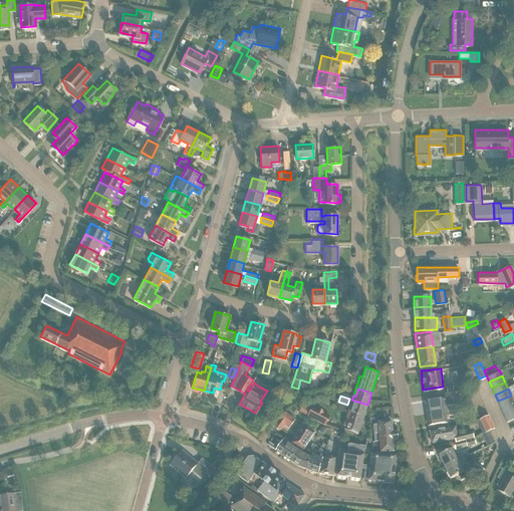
[(501,408),(513,402),(511,396),(498,401),(501,408)]
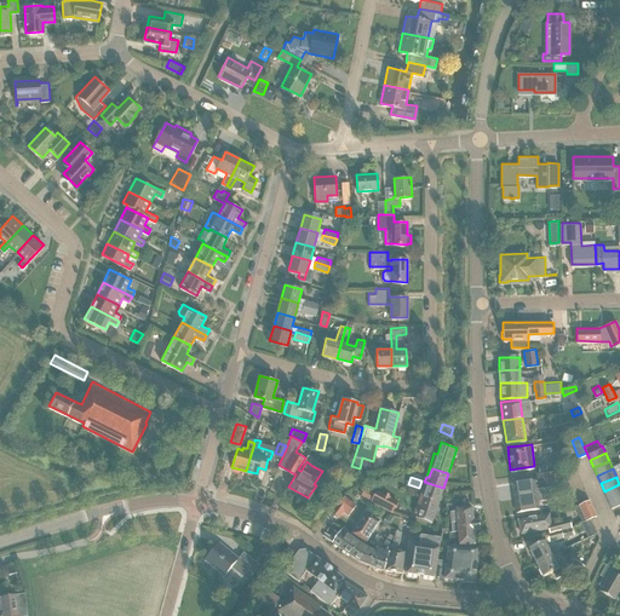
[(515,496),(549,490),(547,484),(535,487),(534,478),(512,482),(515,496)]
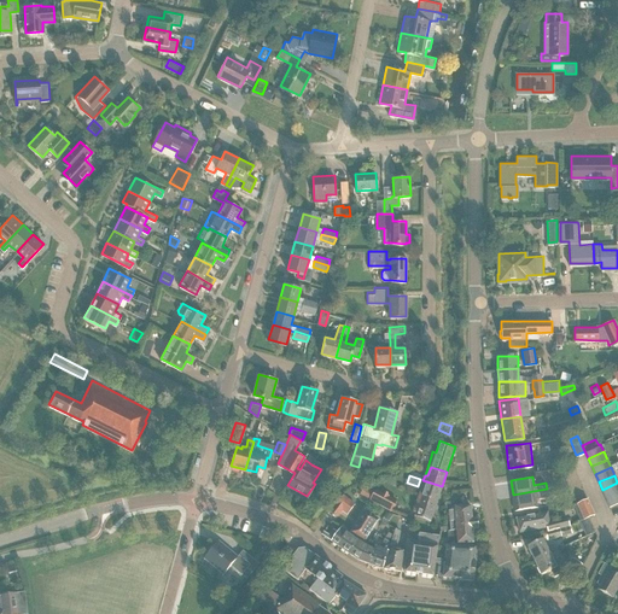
[(437,500),(442,486),(423,480),(421,485),(424,486),(421,493),(437,500)]
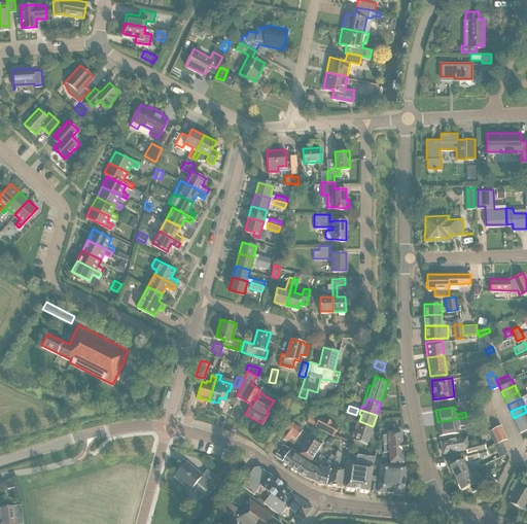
[(517,424),(526,419),(526,412),(514,418),(517,424)]
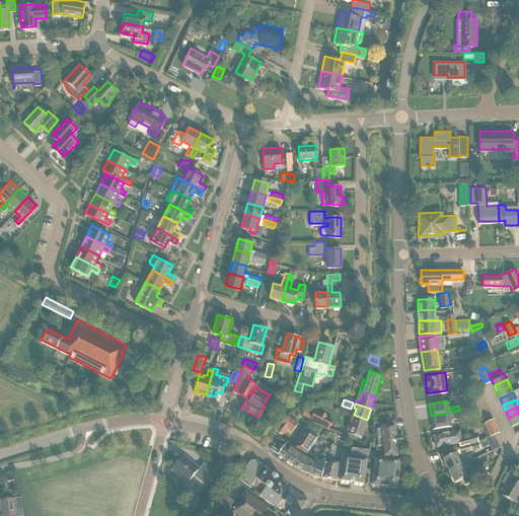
[(332,419),(314,410),(311,418),(328,426),(332,419)]
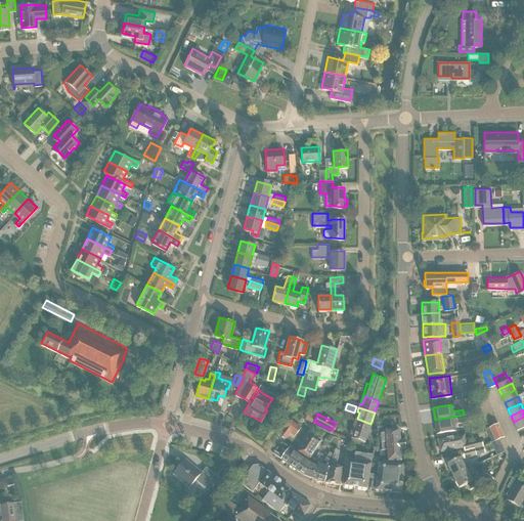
[(464,415),(435,420),(437,432),(455,429),(454,422),(465,420),(464,415)]
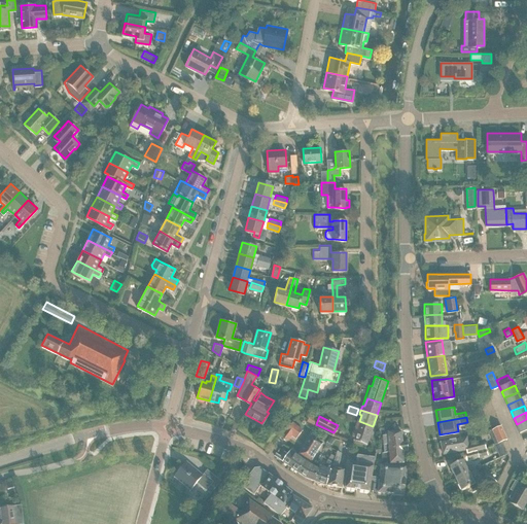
[(526,419),(517,424),(520,431),(526,427),(526,419)]
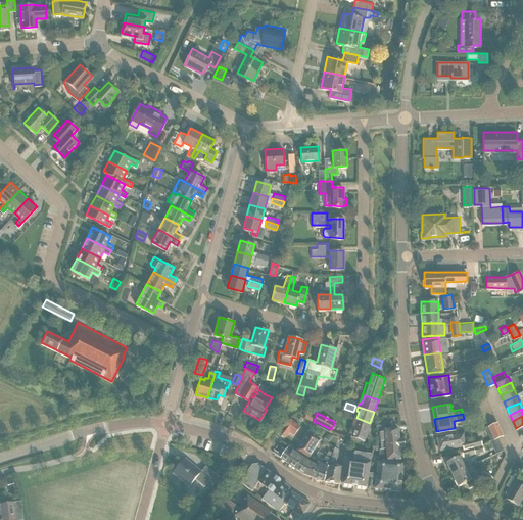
[(293,433),(300,425),(290,417),(279,432),(285,436),(290,430),(293,433)]
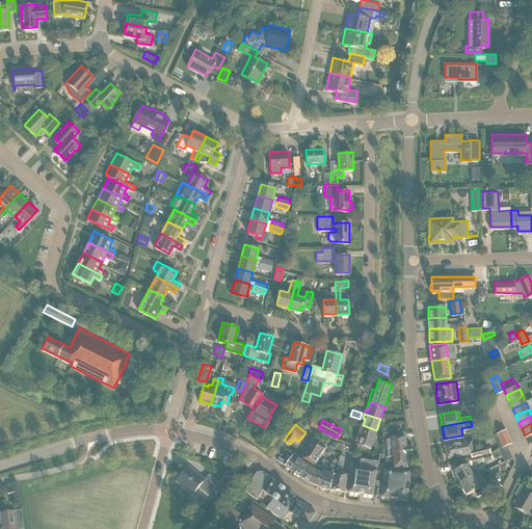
[(370,448),(376,430),(363,425),(360,434),(357,434),(355,440),(357,441),(356,443),(370,448)]
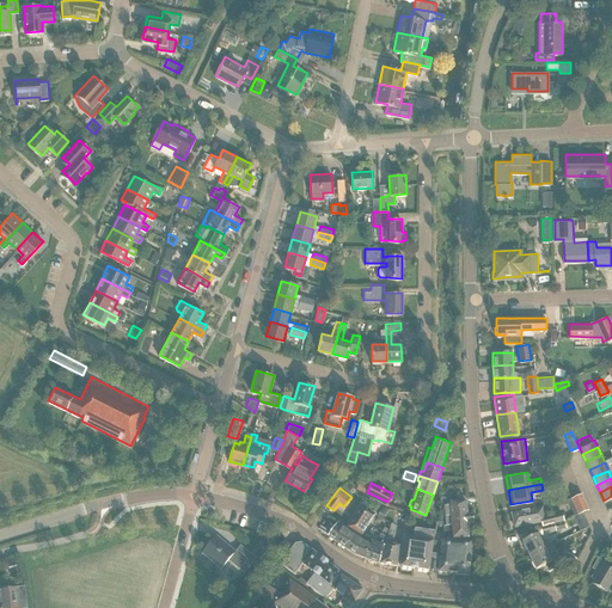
[(580,511),(588,508),(581,492),(573,496),(580,511)]
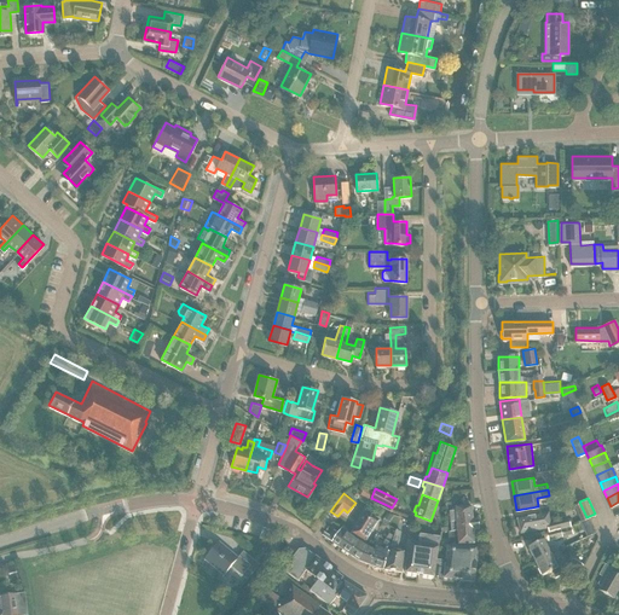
[(382,515),(386,509),(377,505),(375,510),(382,515)]
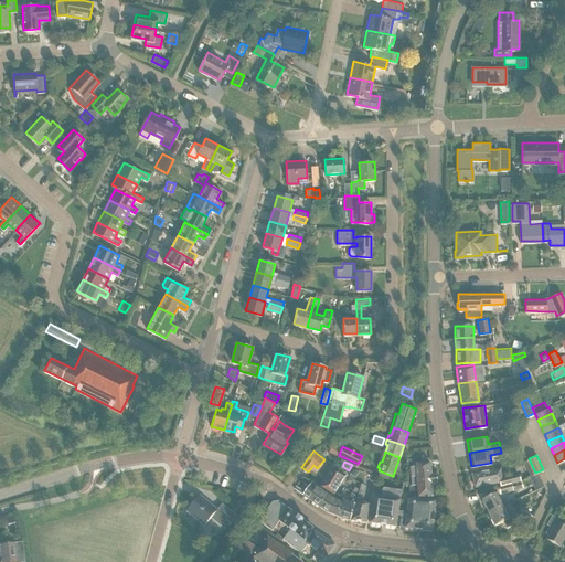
[(417,496),(418,496),(433,496),(432,483),(437,483),(436,474),(430,474),(429,462),(415,462),(415,465),(411,465),(411,484),(416,484),(417,496)]
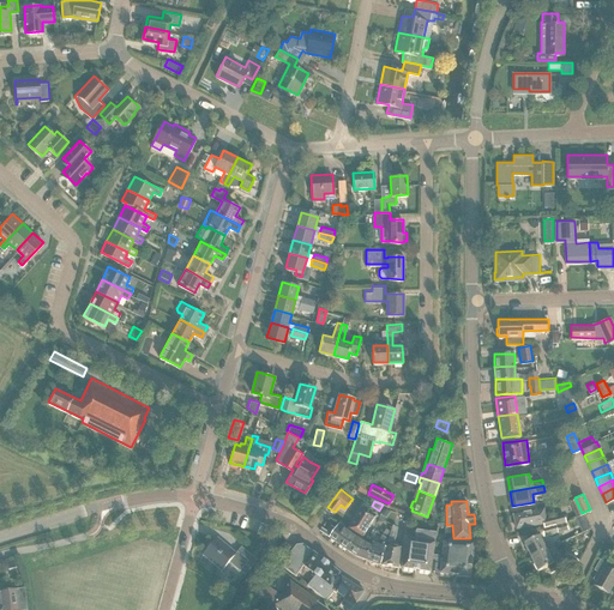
[(361,536),(377,512),(372,509),(371,511),(362,505),(348,527),(361,536)]
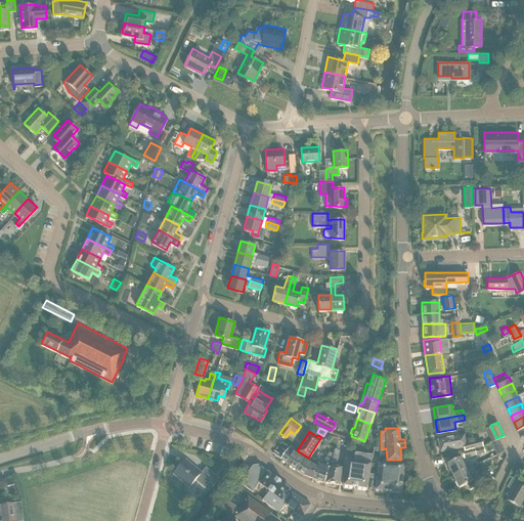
[(482,444),(482,443),(481,438),(466,442),(463,433),(438,438),(440,449),(464,445),(465,449),(482,444)]
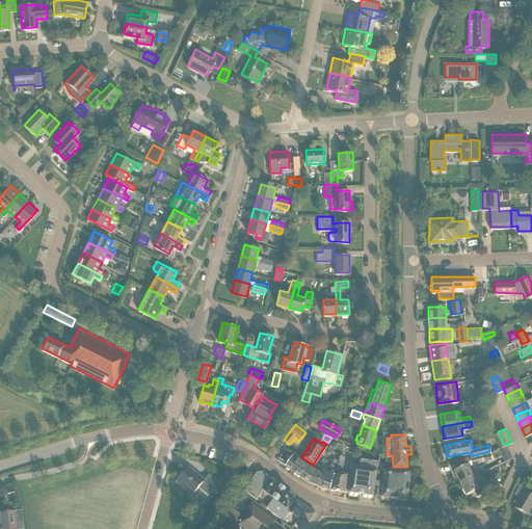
[(489,451),(472,456),(468,457),(468,458),(469,463),(470,464),(490,458),(501,453),(498,447),(489,450),(489,451)]
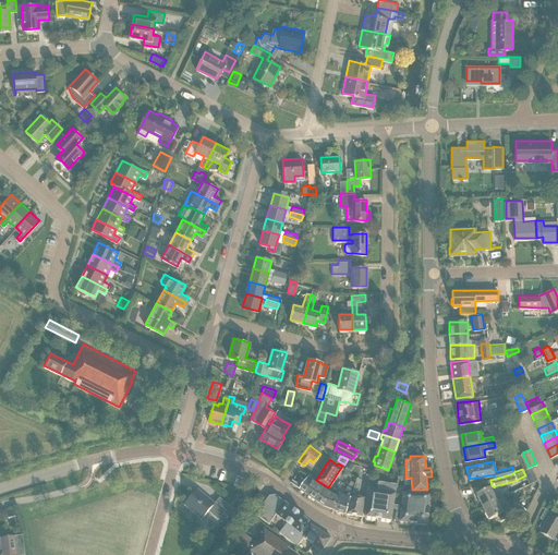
[(315,482),(316,480),(307,474),(305,479),(301,475),(295,484),(300,486),(299,486),(315,498),(323,487),(315,482)]
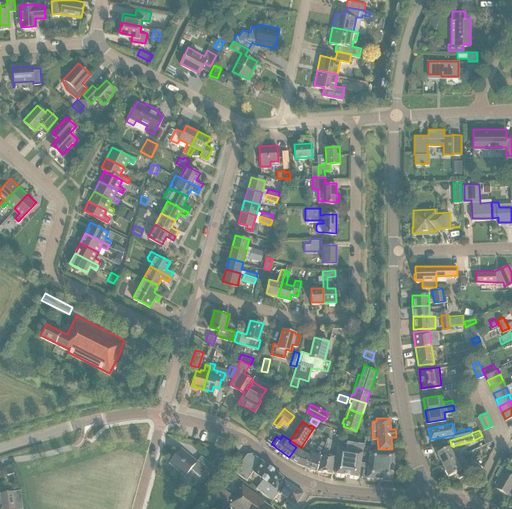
[(324,448),(318,469),(332,471),(334,455),(329,454),(330,451),(329,450),(331,439),(328,436),(324,448)]
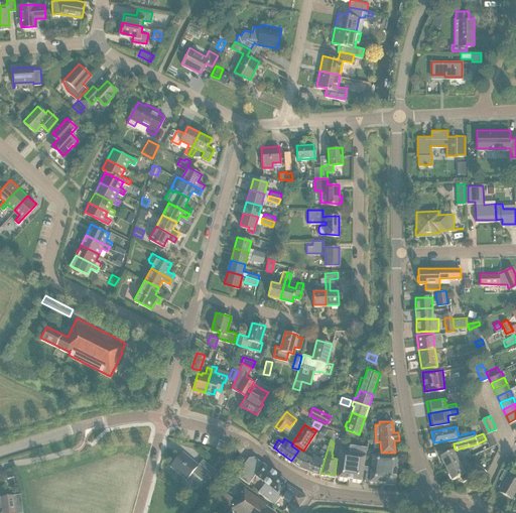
[(382,455),(382,453),(381,453),(380,441),(375,441),(376,449),(375,449),(375,454),(373,454),(371,469),(363,468),(363,471),(368,472),(371,472),(370,480),(394,484),(398,455),(382,455)]
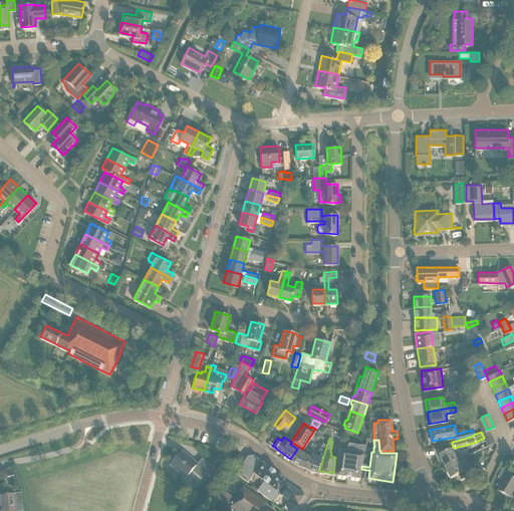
[(305,450),(302,449),(291,442),(290,444),(297,449),(290,459),(297,463),(305,466),(309,456),(304,454),(306,451),(305,450)]
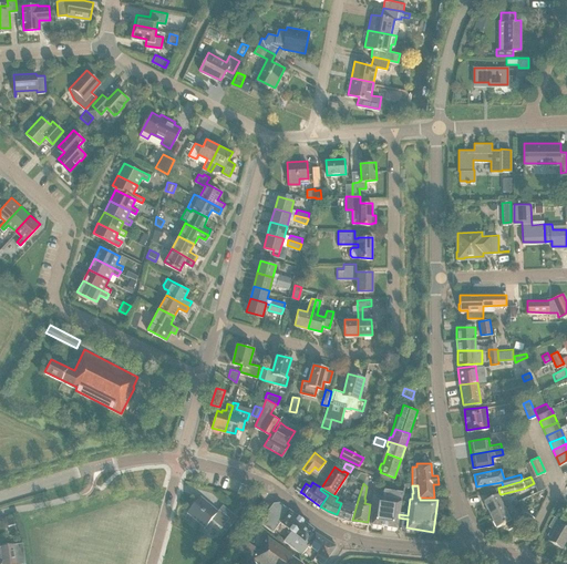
[(399,518),(399,514),(401,500),(402,491),(384,488),(383,496),(374,495),(371,523),(403,527),(404,519),(399,518)]
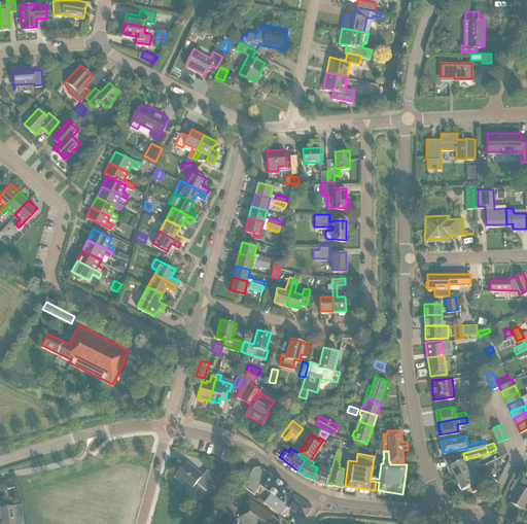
[(455,477),(475,467),(472,462),(466,465),(462,458),(450,465),(455,477)]
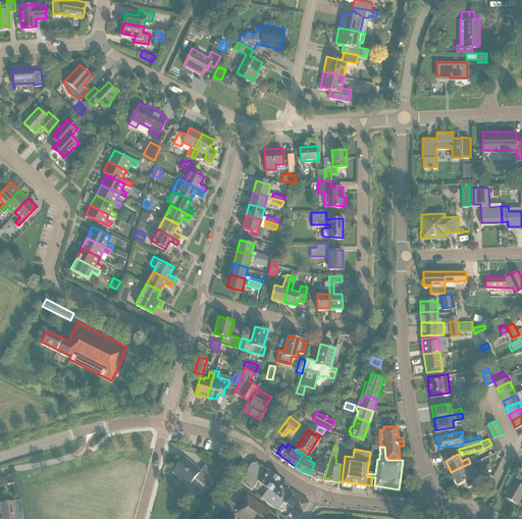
[(324,478),(330,457),(325,455),(323,462),(314,459),(315,456),(312,455),(310,457),(311,458),(309,461),(314,463),(310,473),(322,478),(324,478)]
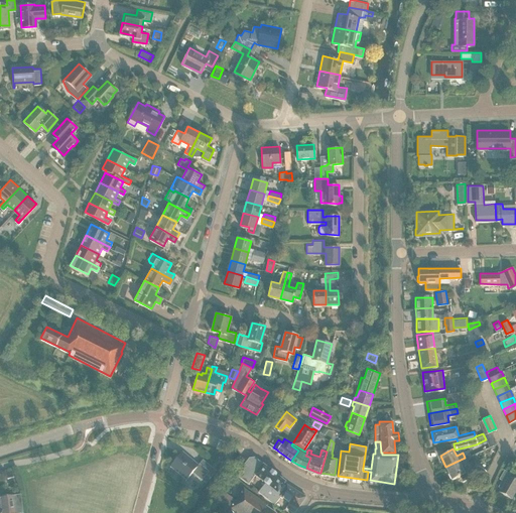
[(202,478),(203,476),(206,478),(215,468),(203,458),(198,464),(181,451),(170,465),(185,478),(192,471),(202,478)]
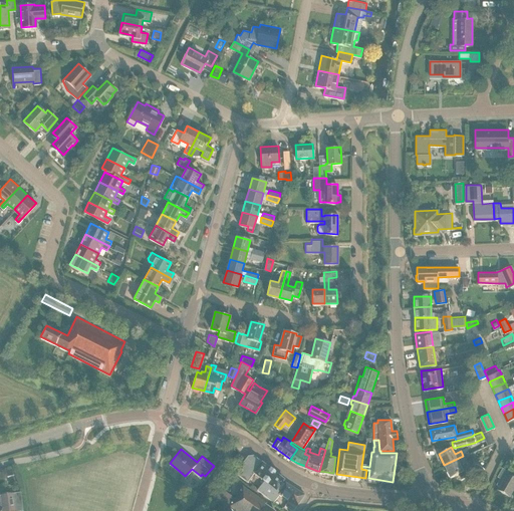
[(279,491),(284,483),(282,481),(284,478),(253,454),(248,455),(235,471),(247,481),(254,471),(264,479),(279,491)]
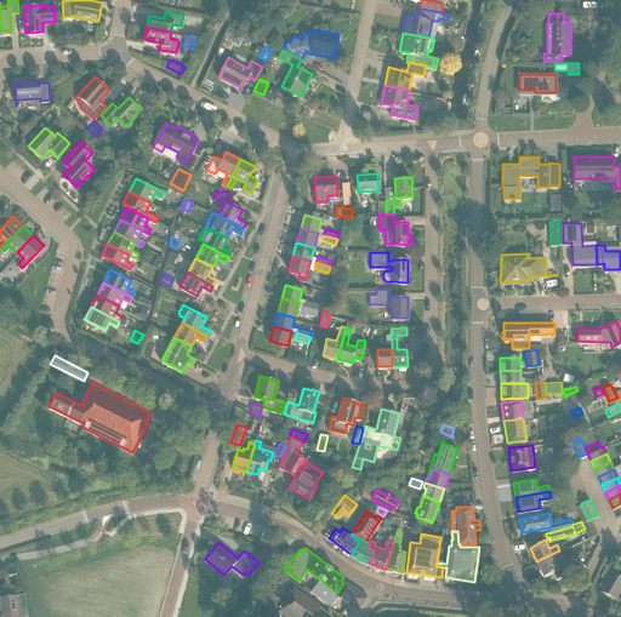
[(559,550),(536,561),(543,576),(553,570),(557,577),(562,575),(563,571),(557,558),(563,555),(559,550)]
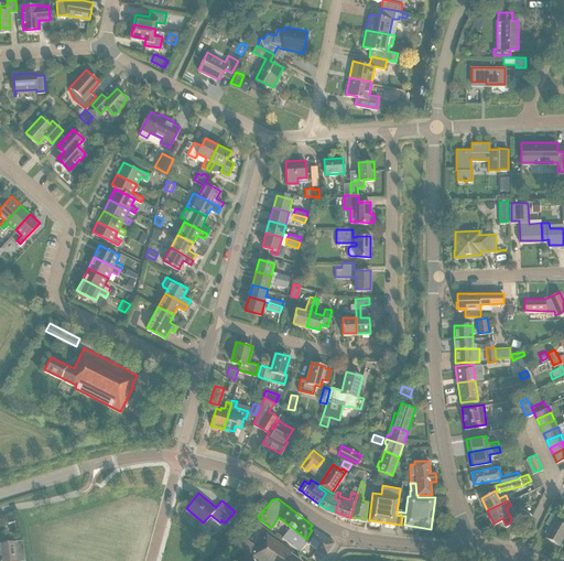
[(524,525),(531,514),(521,508),(514,519),(524,525)]
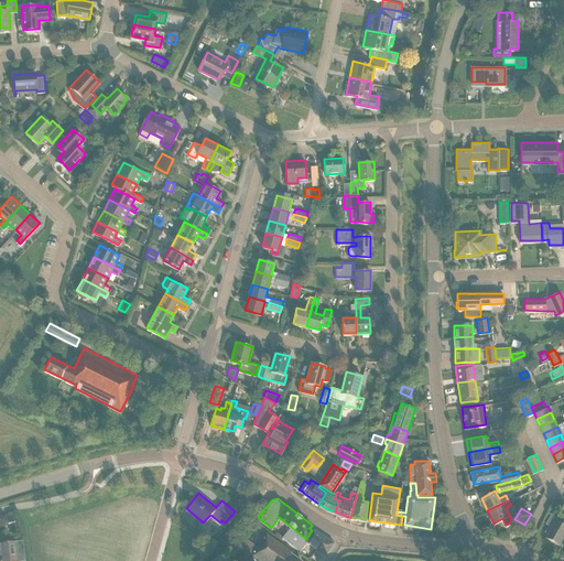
[(559,543),(563,533),(563,524),(555,519),(557,516),(551,513),(545,521),(549,524),(544,530),(548,532),(545,536),(559,543)]
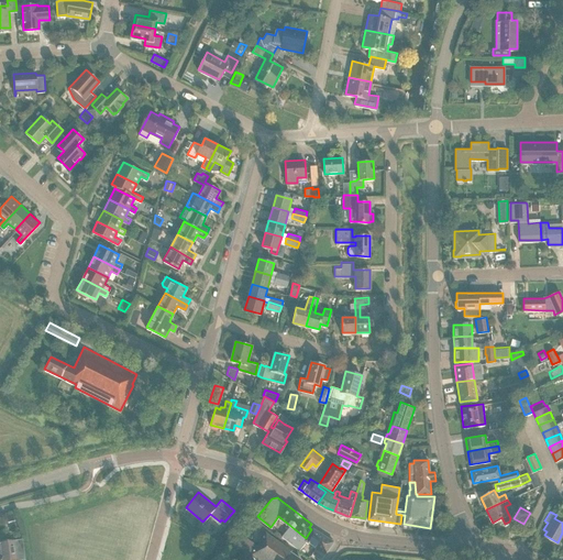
[(312,527),(311,529),(306,538),(289,525),(282,536),(299,549),(306,540),(315,547),(323,534),(312,527)]
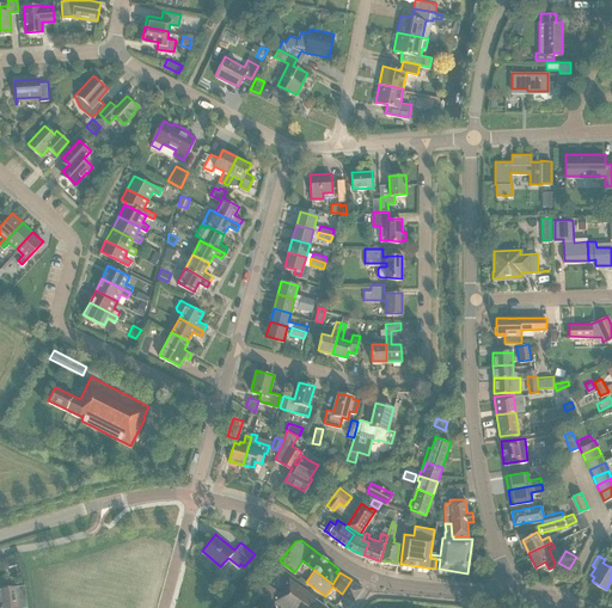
[(271,602),(279,607),(280,606),(283,607),(326,607),(328,607),(317,599),(318,597),(289,577),(281,591),(263,579),(256,590),(271,602)]
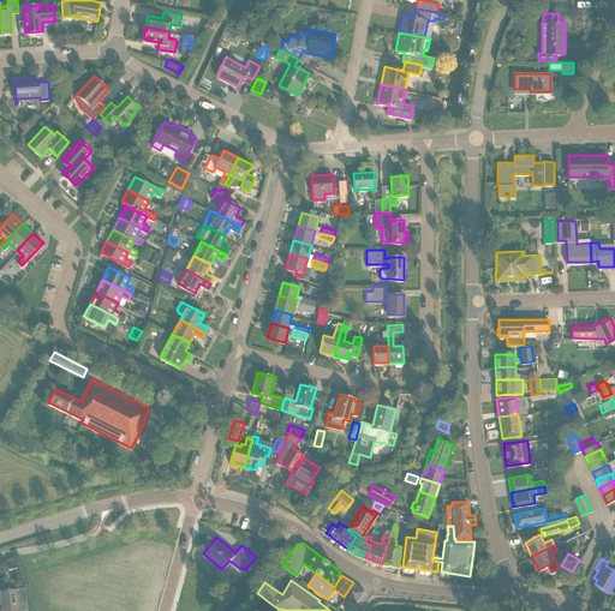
[(353,582),(344,597),(345,597),(341,604),(351,610),(356,603),(364,589),(353,582)]
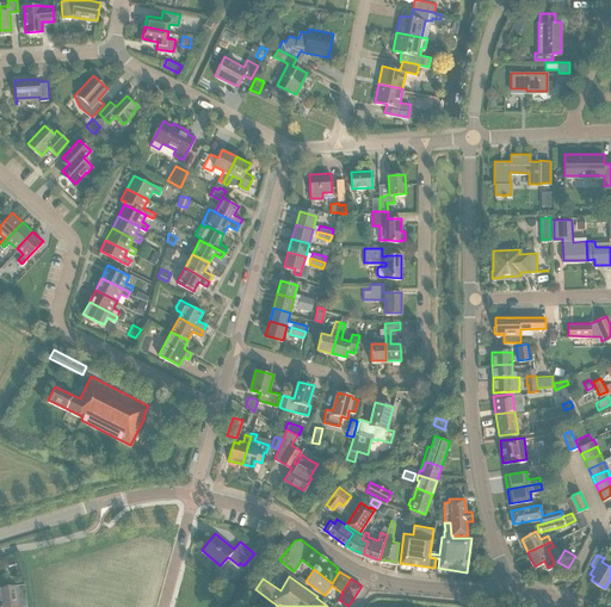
[(0,606),(8,606),(28,605),(25,582),(0,586),(0,606)]
